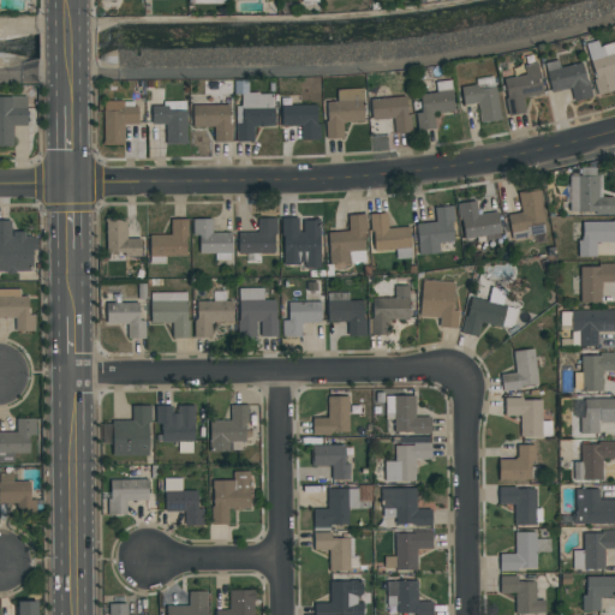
[(614,90),(598,95),(593,81),(596,79),(585,43),(597,40),(599,47),(602,46),(605,57),(614,53),(614,75),(610,77),(614,90)]
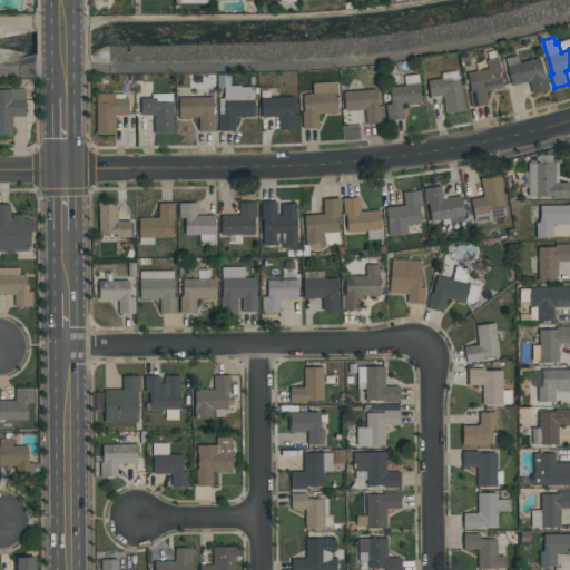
[(467,74),(488,69),(485,59),(498,57),(504,87),(484,91),(487,105),(472,108),(469,91),(470,91),(467,74)]
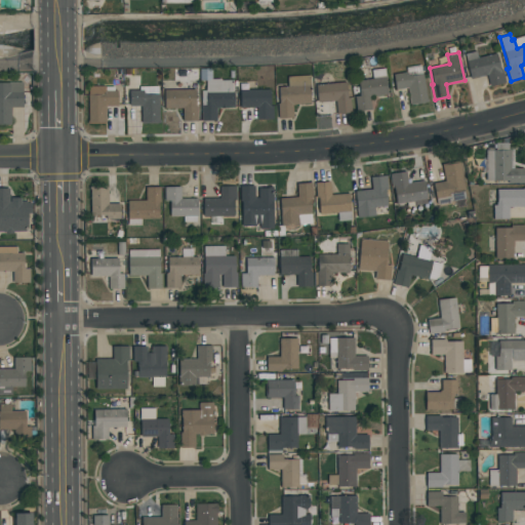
[(506,82),(490,86),(487,75),(471,79),(467,62),(496,53),(500,70),(502,69),(506,82)]
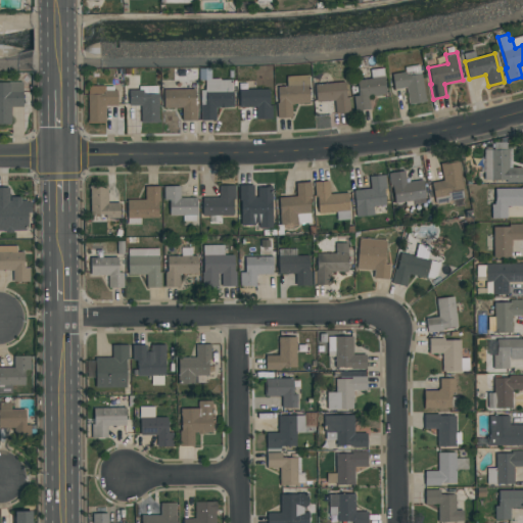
[(426,101),(409,104),(406,88),(394,90),(391,75),(406,73),(406,76),(421,74),(426,101)]
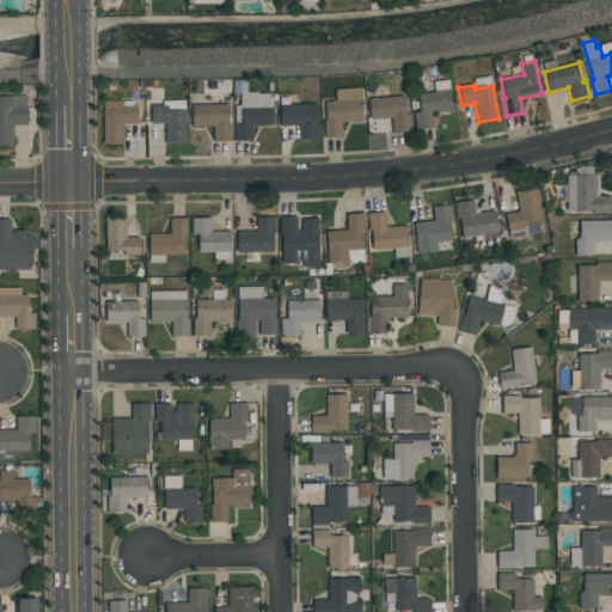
[(325,139),(324,121),(325,121),(324,102),(335,101),(335,90),(360,89),(362,121),(341,122),(342,138),(325,139)]
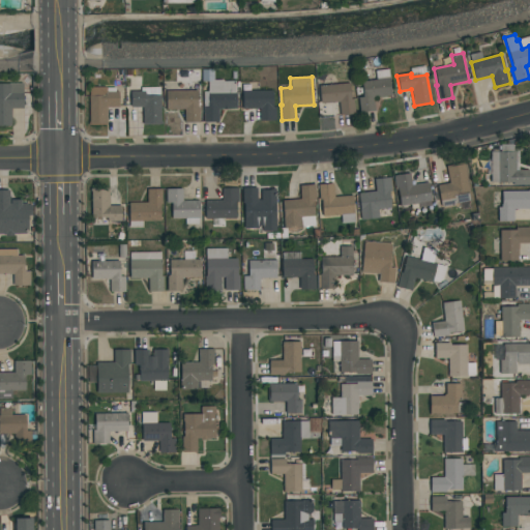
[(374,111),(358,112),(357,97),(362,97),(361,82),(388,79),(390,96),(373,97),(374,111)]
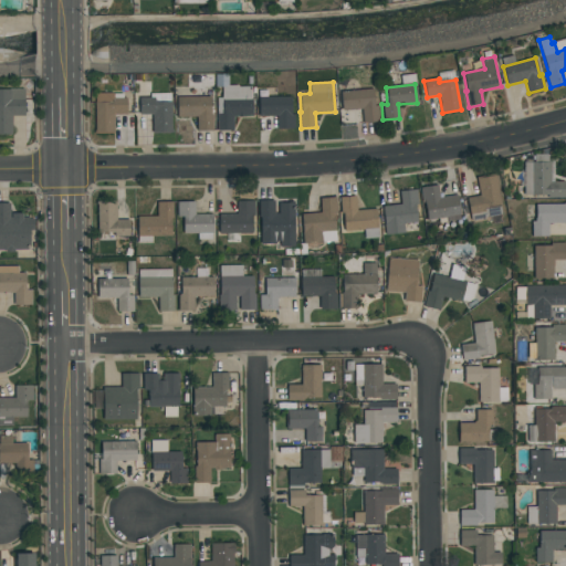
[(342,112),(341,91),(373,88),(375,106),(377,106),(378,122),(363,123),(362,109),(342,112)]
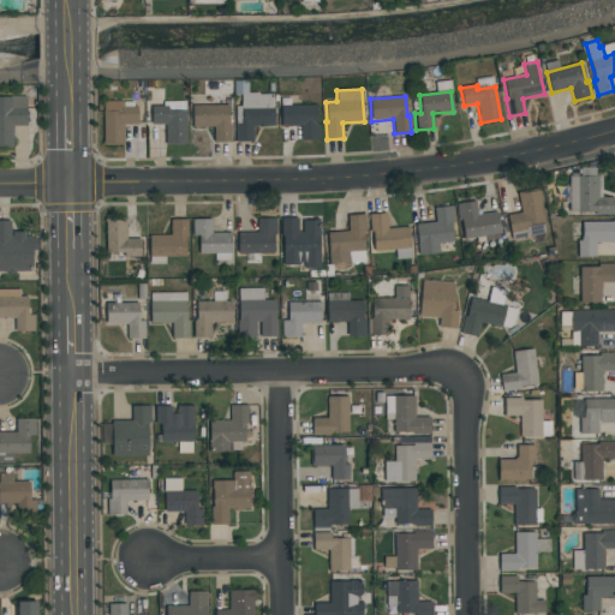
[(27,108),(27,126),(13,126),(13,145),(0,145),(0,97),(11,97),(11,108),(27,108)]
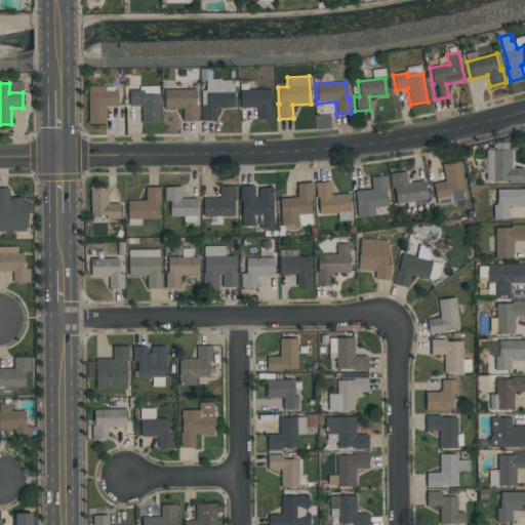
[(87,123),(87,95),(88,95),(88,87),(105,87),(105,91),(117,91),(117,107),(106,107),(105,123),(87,123)]
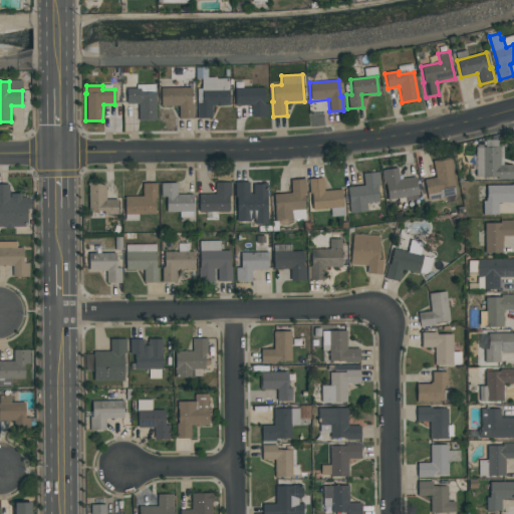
[(235,87),(264,87),(264,103),(267,103),(267,117),(252,116),(252,105),(235,105),(235,87)]
